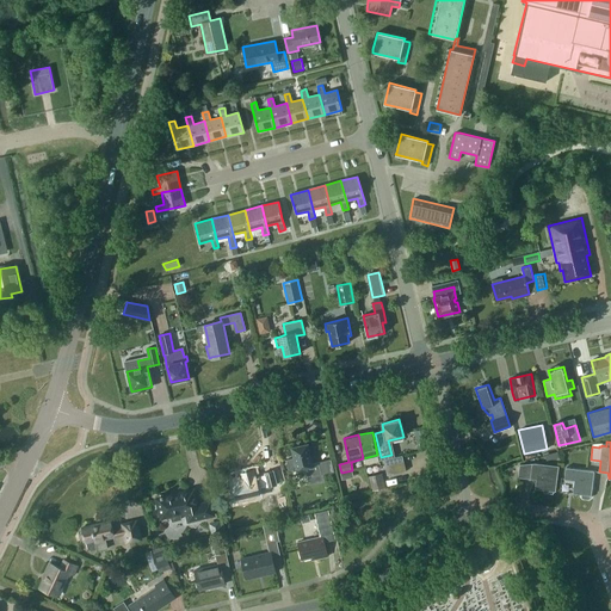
[(295,458),(287,461),(289,470),(297,469),(306,467),(308,477),(321,474),(328,473),(333,471),(331,460),(325,461),(319,462),(312,464),(307,444),(292,448),(295,458)]
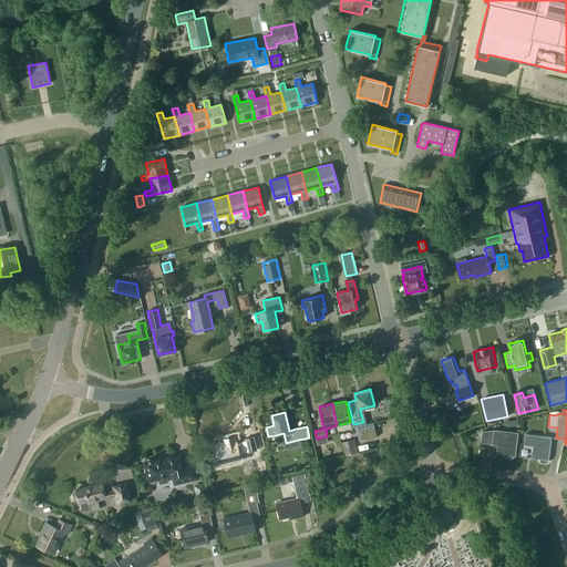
[(373,422),(356,426),(359,441),(377,436),(373,422)]
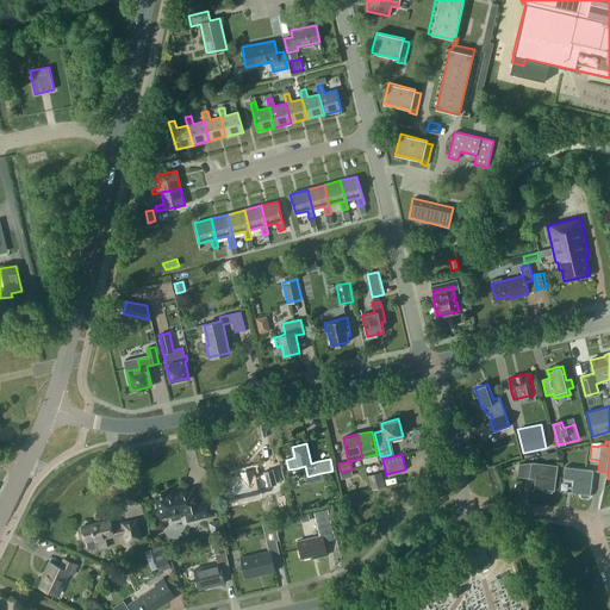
[(518,464),(517,475),(536,478),(535,487),(543,489),(542,490),(543,491),(549,492),(551,491),(552,490),(553,490),(555,466),(531,462),(518,464)]
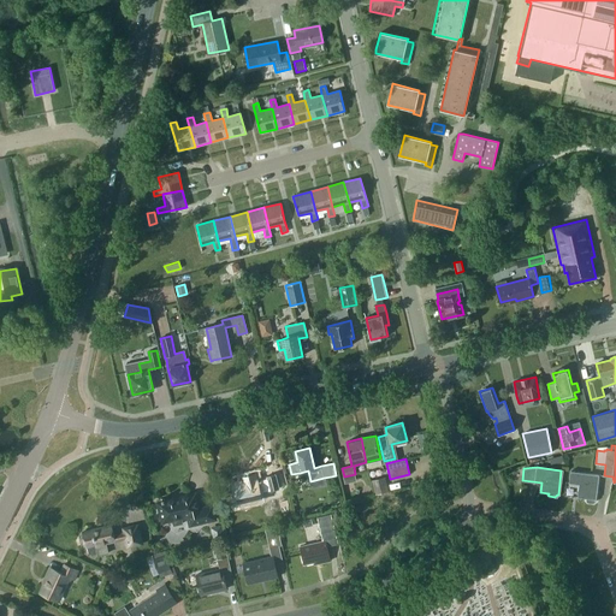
[(599,475),(570,472),(569,483),(579,484),(578,497),(587,498),(586,501),(587,502),(593,503),(594,502),(596,499),(599,475)]
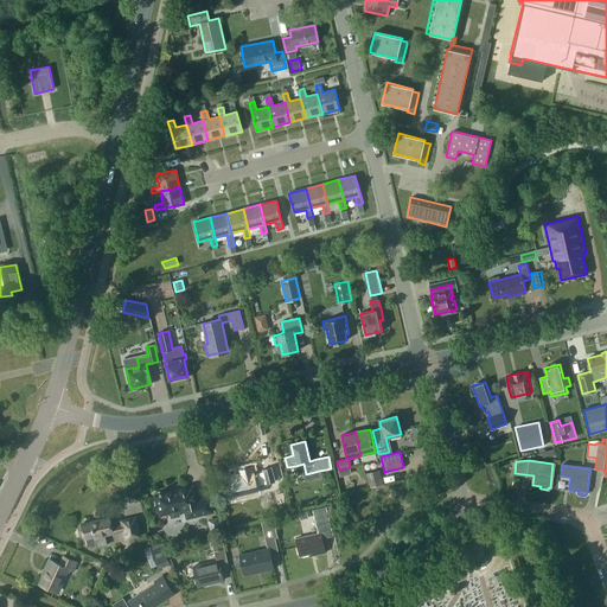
[(253,467),(243,470),(246,475),(229,479),(234,494),(257,489),(256,481),(266,479),(266,484),(274,481),(272,467),(263,470),(263,472),(254,474),(253,467)]
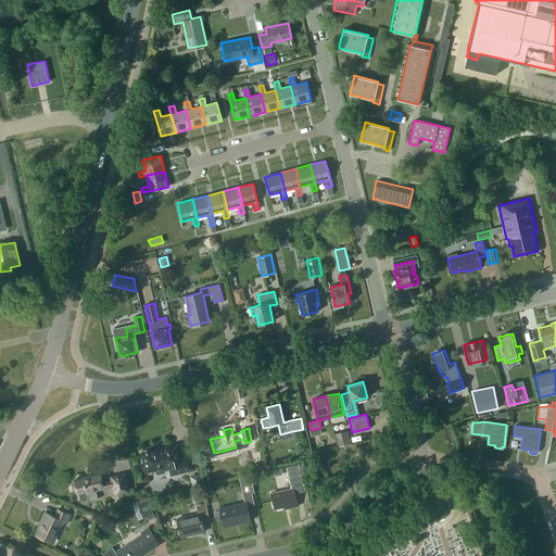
[(351,443),(348,431),(335,434),(338,445),(351,443)]
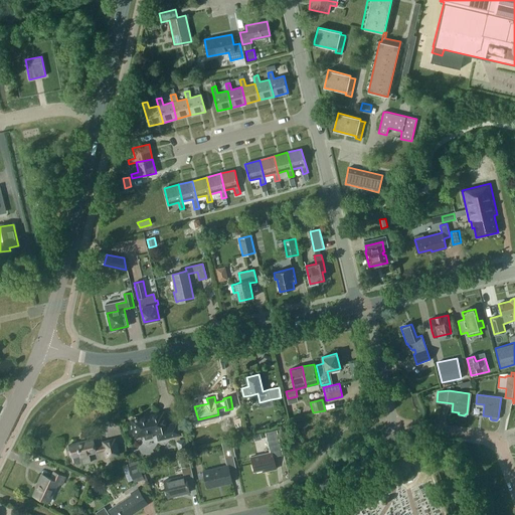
[(136,419),(132,419),(136,436),(144,434),(145,440),(153,438),(152,432),(157,431),(159,439),(181,434),(179,422),(166,425),(163,413),(145,418),(145,416),(137,417),(137,416),(135,417),(136,419)]
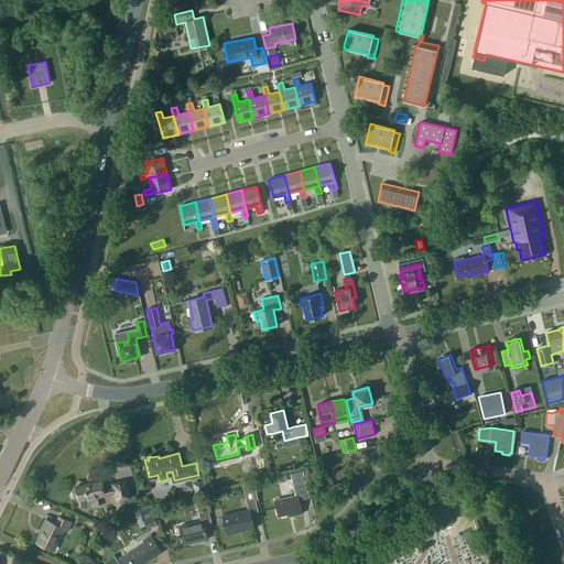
[(76,497),(78,497),(78,500),(79,500),(80,506),(84,508),(89,507),(89,508),(99,507),(97,497),(106,495),(102,480),(76,487),(76,490),(74,491),(76,497)]
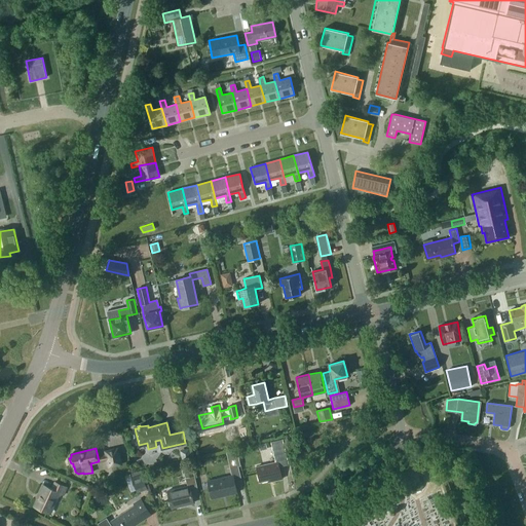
[(121,464),(118,448),(105,451),(109,467),(121,464)]
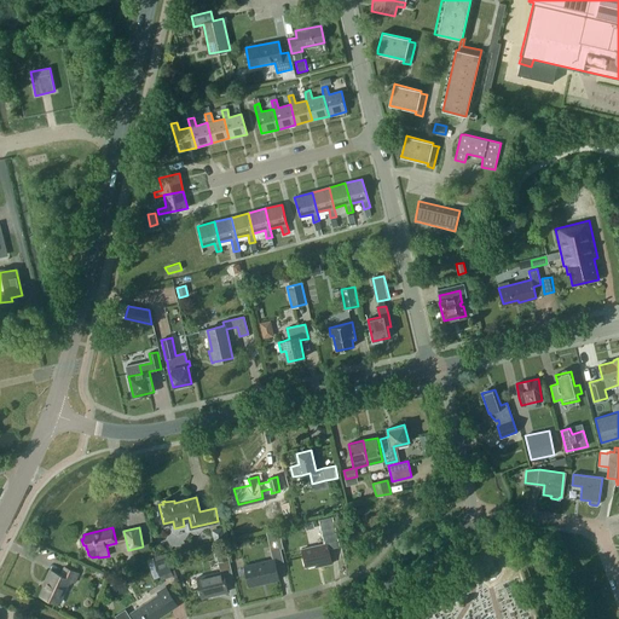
[(212,530),(214,543),(226,539),(223,527),(212,530)]
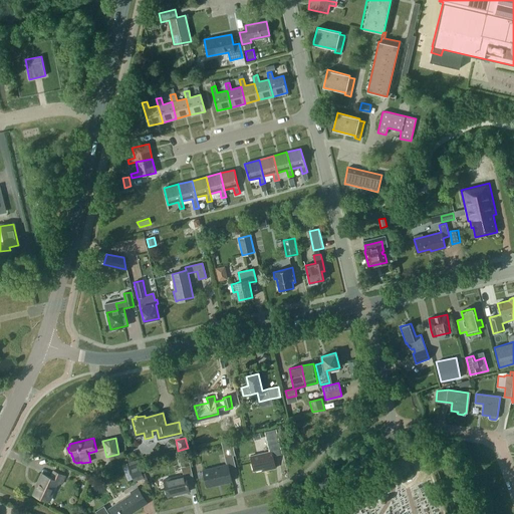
[(267,470),(275,468),(272,456),(278,454),(275,443),(270,444),(271,451),(251,456),(254,471),(266,468),(267,470)]
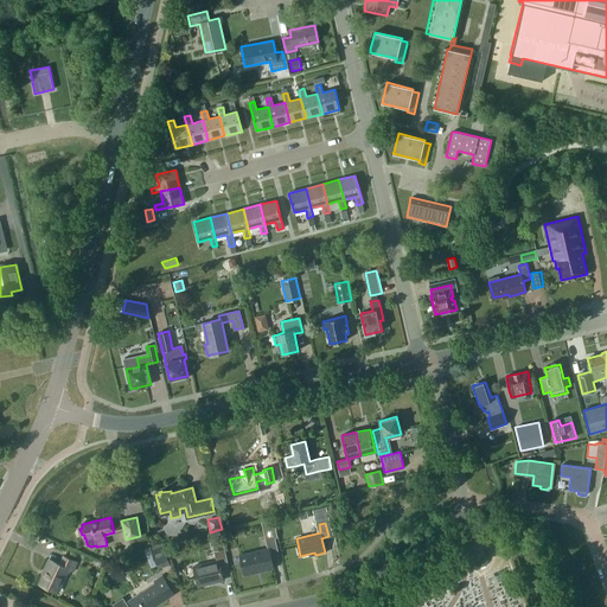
[(503,536),(499,524),(492,526),(493,530),(490,531),(491,536),(496,535),(497,538),(503,536)]
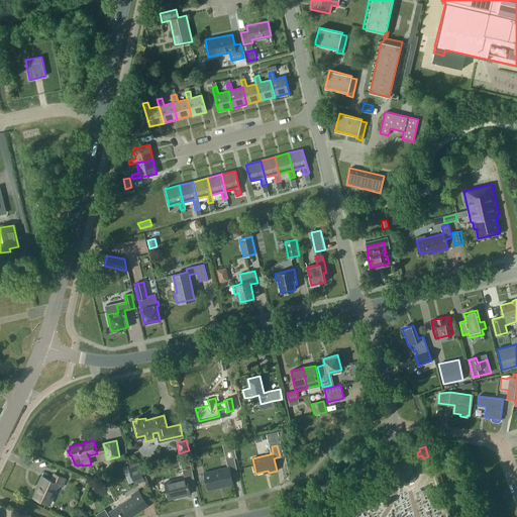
[(189,457),(180,459),(182,470),(191,468),(189,457)]
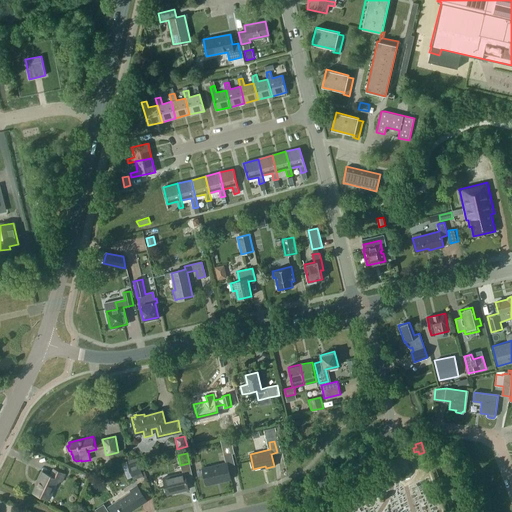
[(202,468),(206,485),(231,479),(228,469),(235,467),(231,453),(224,455),(226,462),(202,468)]
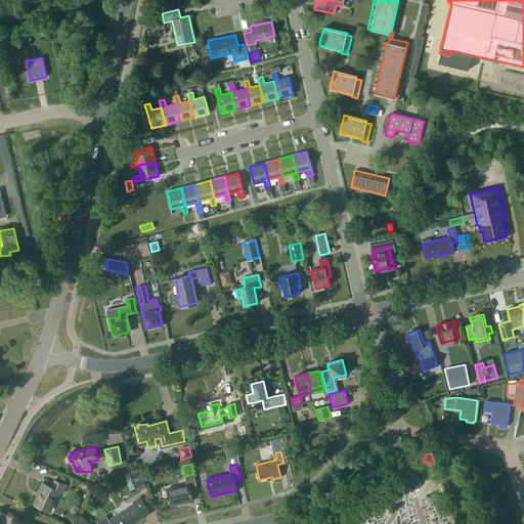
[(121,477),(132,471),(131,467),(110,471),(112,479),(121,477)]
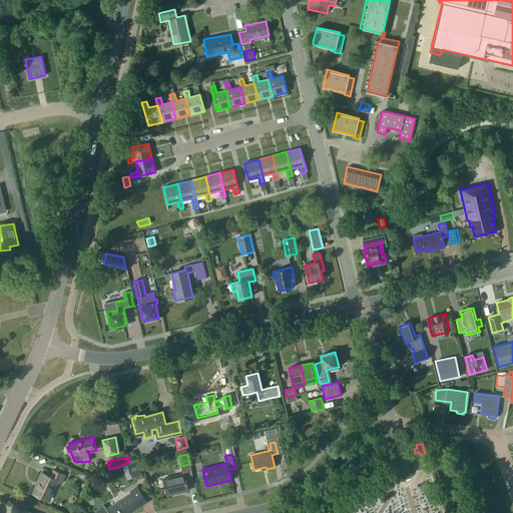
[(128,466),(132,478),(142,474),(137,462),(128,466)]
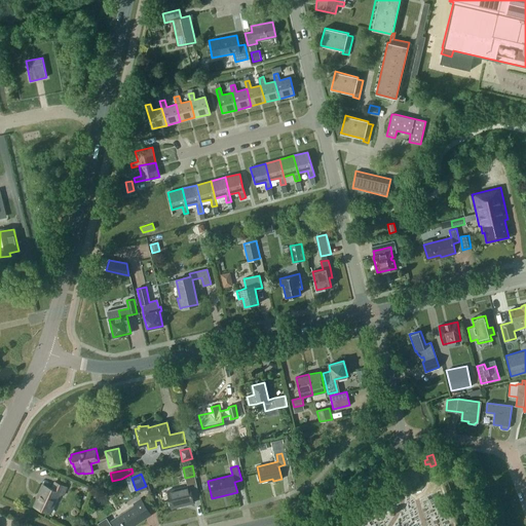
[(167,491),(172,508),(193,502),(191,492),(198,490),(194,476),(185,478),(187,486),(167,491)]
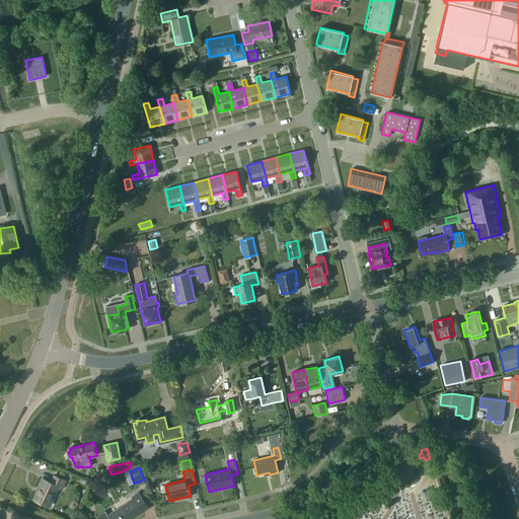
[(51,483),(42,478),(38,489),(39,489),(33,499),(50,507),(59,487),(62,488),(65,480),(55,475),(51,483)]
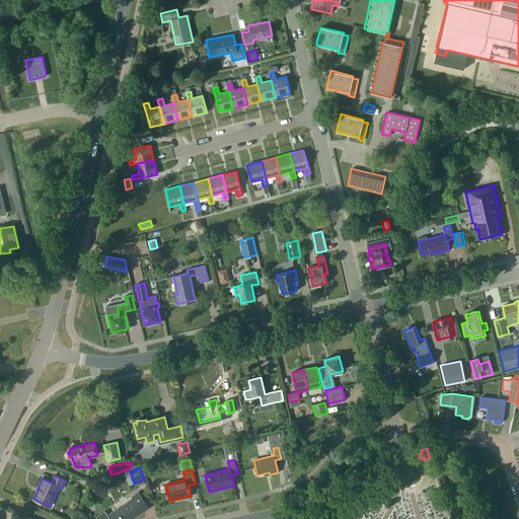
[(133,499),(109,514),(107,516),(105,513),(100,516),(101,518),(130,518),(142,512),(141,510),(148,506),(139,492),(132,497),(133,499)]
